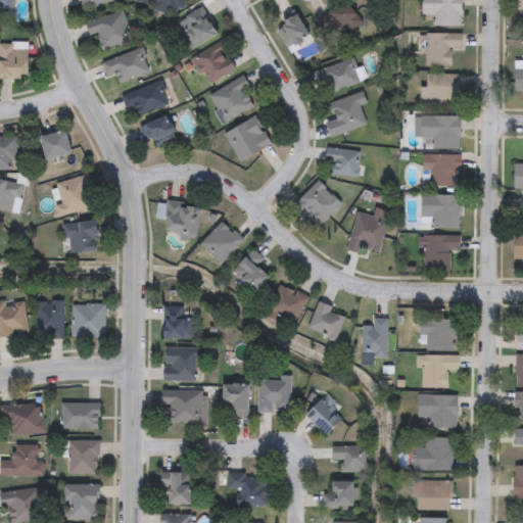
[(0,0),(13,0),(13,18),(0,18),(0,0)]
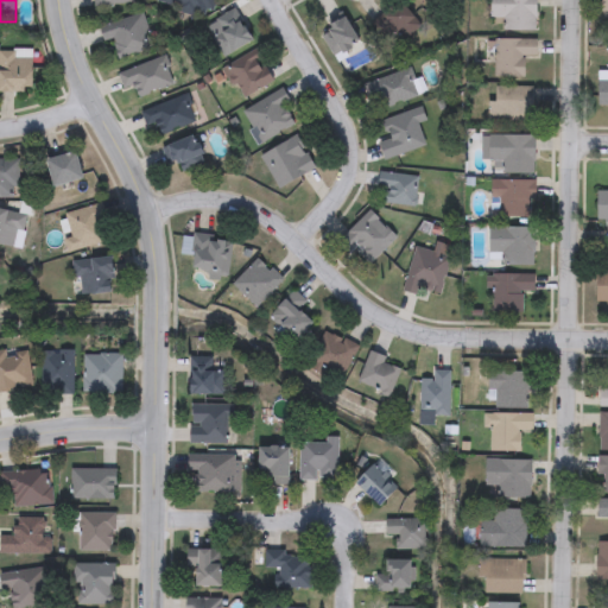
[(211,0),(209,14),(157,4),(157,0),(211,0)]
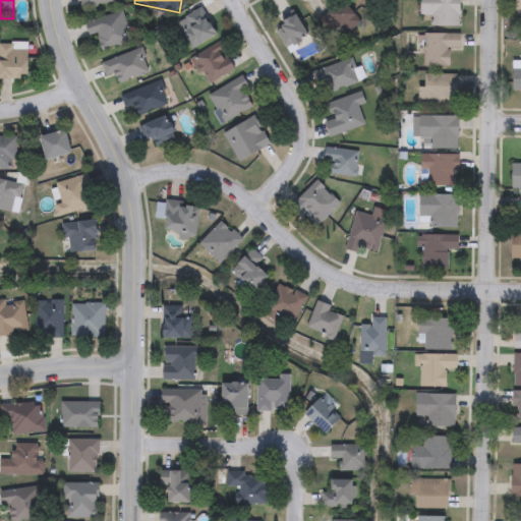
[(339,38),(321,17),(339,0),(341,0),(359,19),(339,38)]
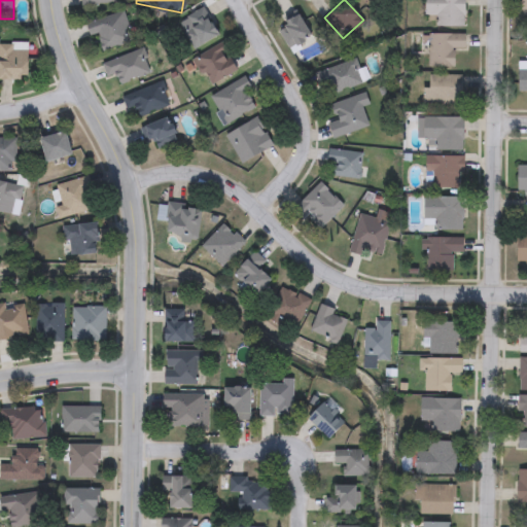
[(436,26),(436,14),(424,14),(424,0),(464,0),(464,26),(436,26)]
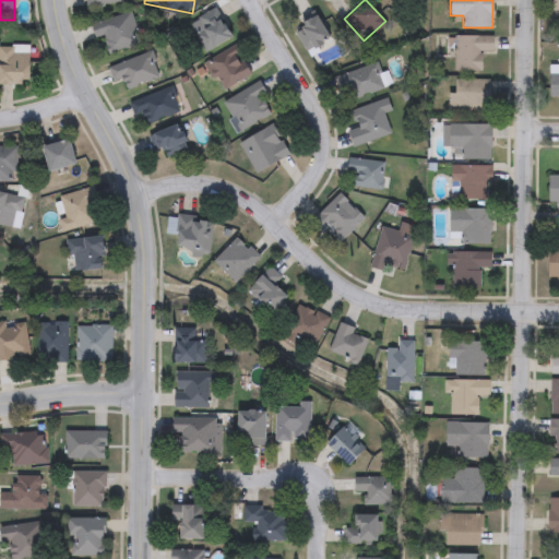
[(188,24),(213,7),(232,35),(206,51),(188,24)]
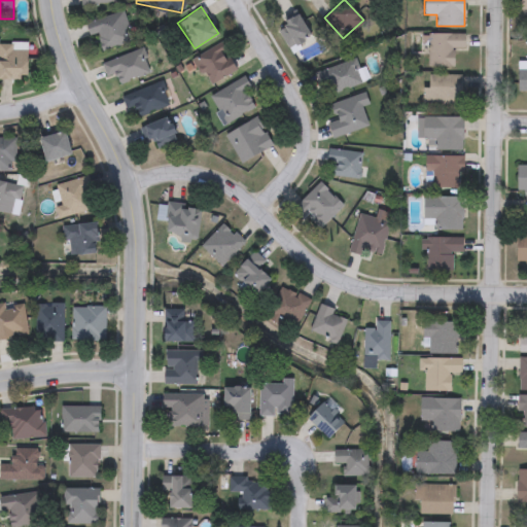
[(85,19),(121,11),(128,42),(101,47),(98,33),(88,35),(85,19)]
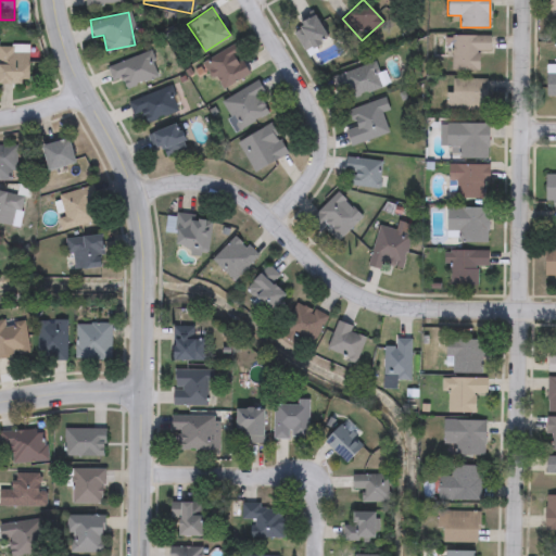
[(291,29),(315,14),(329,37),(305,52),(291,29)]
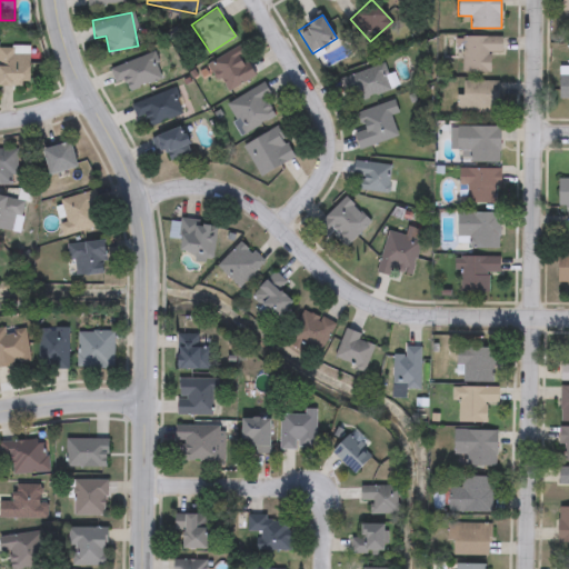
[(461,71),(461,36),(501,36),(501,51),(489,51),(489,71),(461,71)]
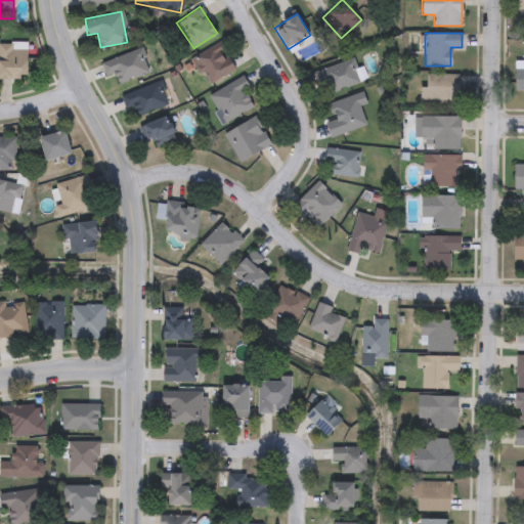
[(221,40),(236,67),(206,84),(190,57),(221,40)]
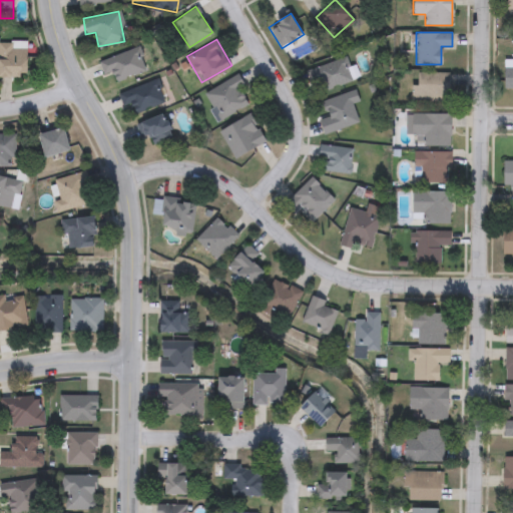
[(0,76),(0,42),(27,42),(27,76),(0,76)]
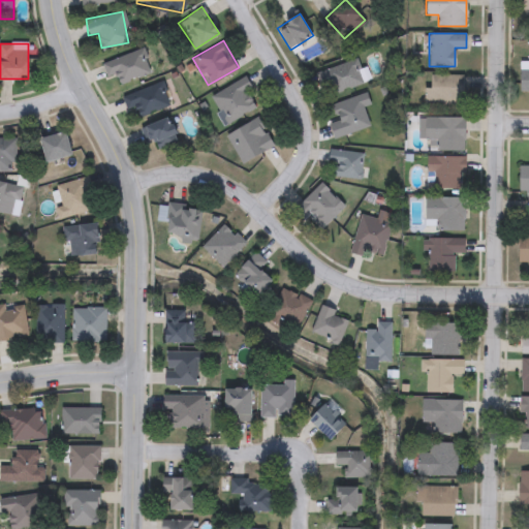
[(105,76),(101,61),(141,49),(149,72),(119,83),(116,72),(105,76)]
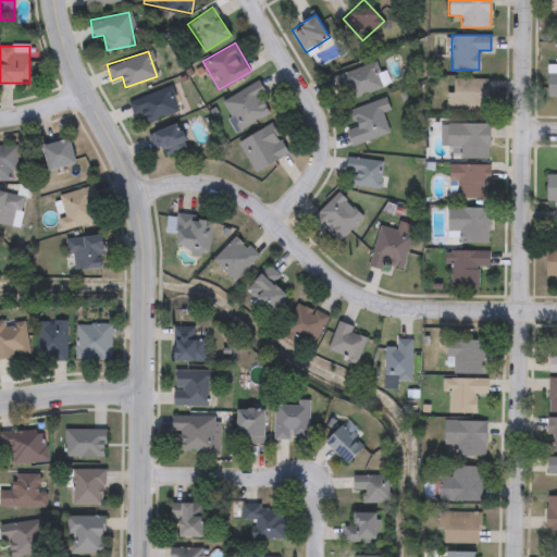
[(333,75),(374,63),(382,88),(339,100),(333,75)]
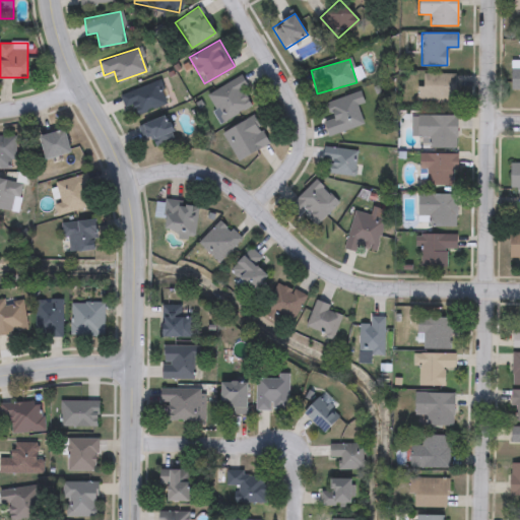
[(519,88),(511,88),(511,59),(519,59),(519,88)]
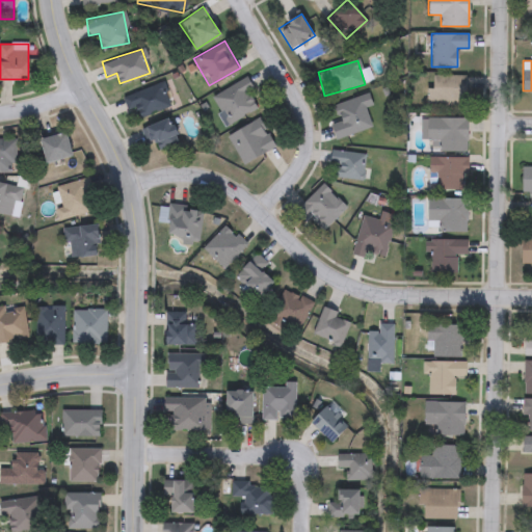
[(427,101),(426,87),(432,86),(431,75),(464,74),(466,101),(427,101)]
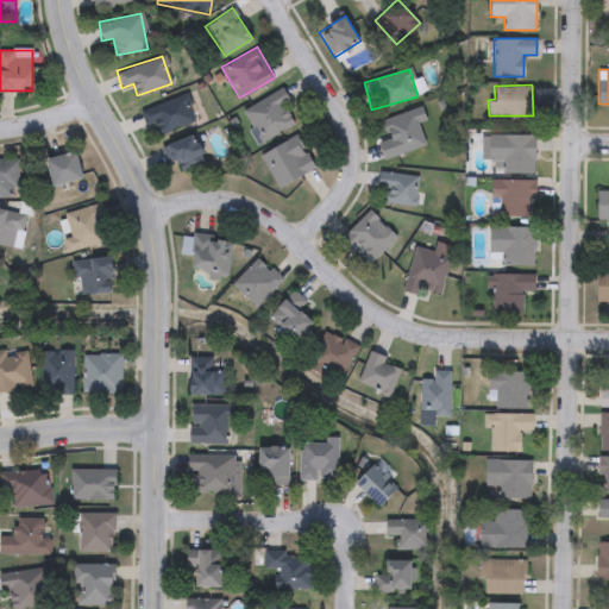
[(240,108),(282,87),(289,100),(284,102),(295,123),(258,143),(240,108)]
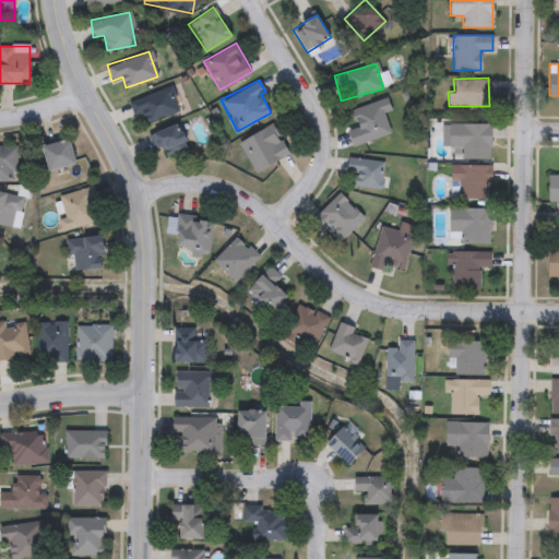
[(128,100),(170,85),(179,111),(138,126),(128,100)]
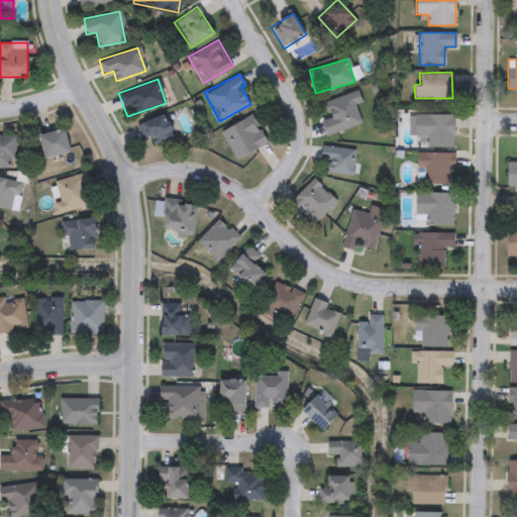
[(319,101),(357,91),(360,102),(354,104),(360,124),(327,132),(319,101)]
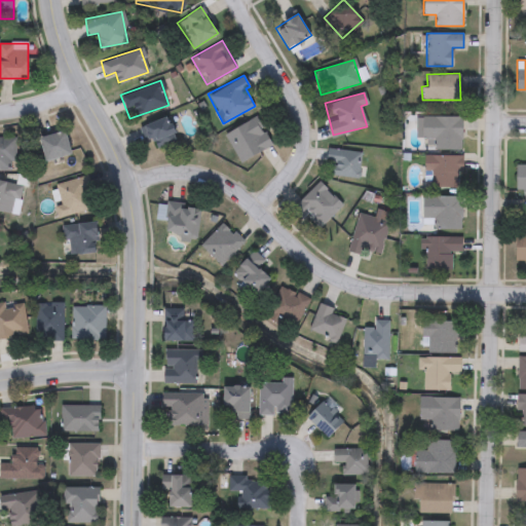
[(240,162),(224,134),(255,115),(271,144),(240,162)]
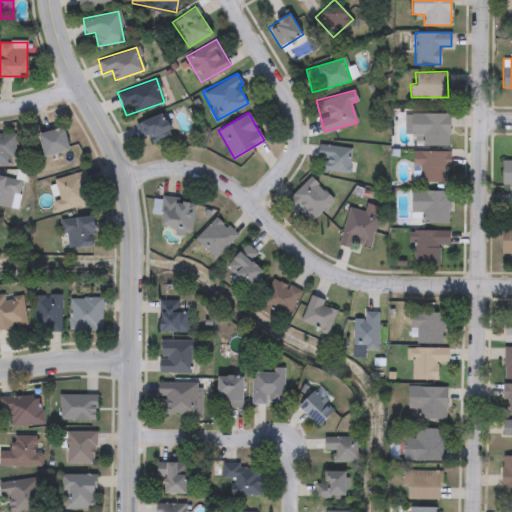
[(449,112),(449,145),(412,145),(412,135),(404,135),(404,112),(449,112)]
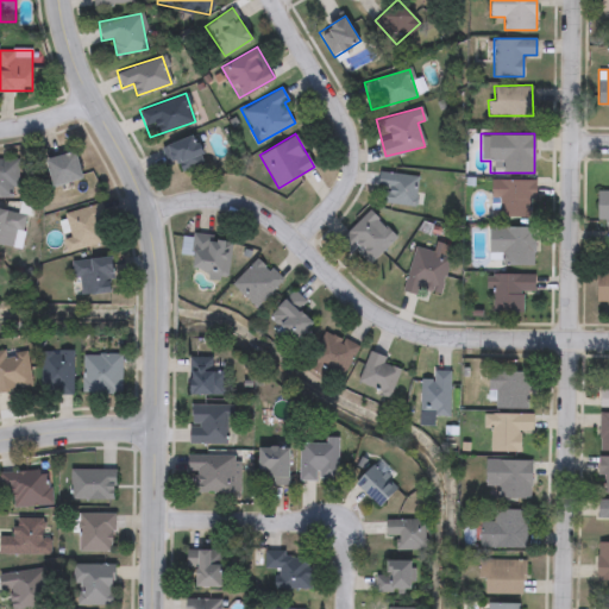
[(165,165),(161,143),(198,136),(202,163),(180,168),(179,163),(165,165)]
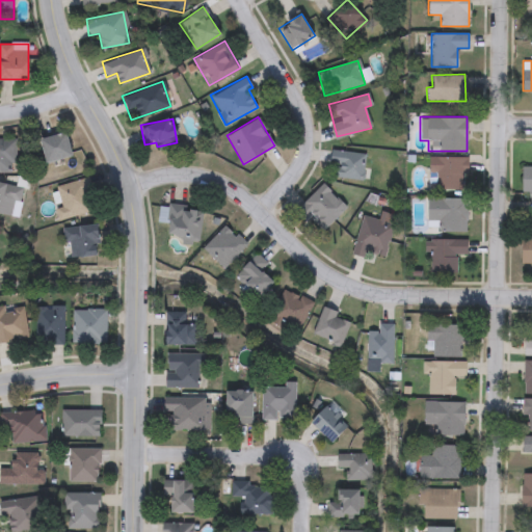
[(41,139),(67,132),(73,155),(48,162),(41,139)]
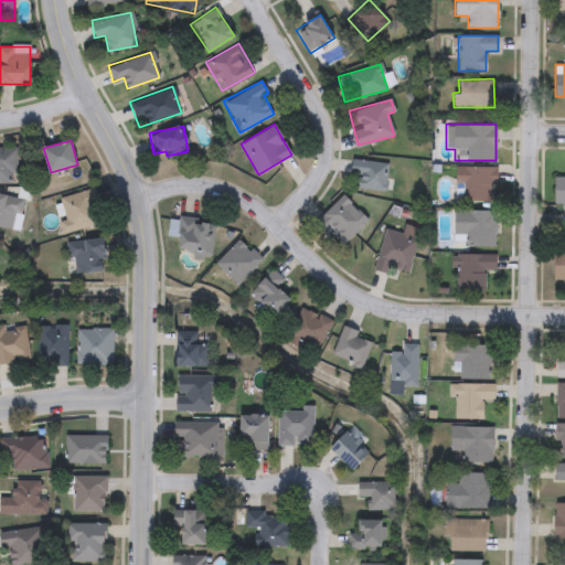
[(16,182),(0,182),(0,148),(16,148),(16,182)]
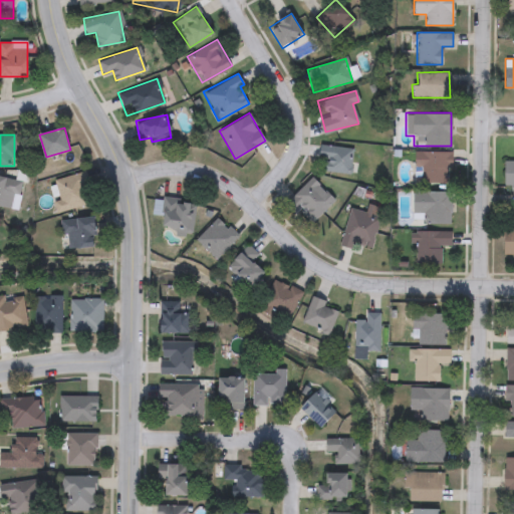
[(350,146),(350,173),(318,173),(318,146),(350,146)]
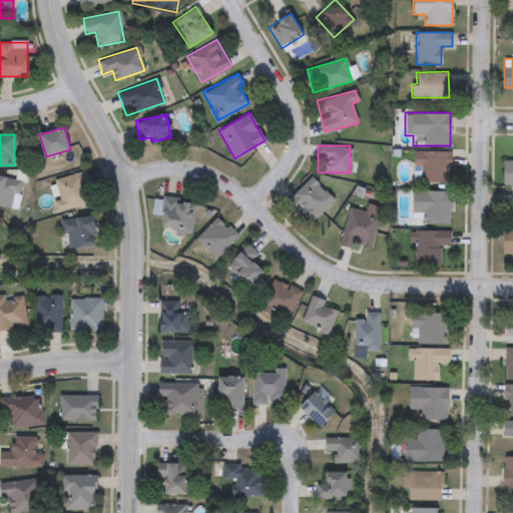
[(414,151),(449,151),(449,181),(414,181),(414,151)]
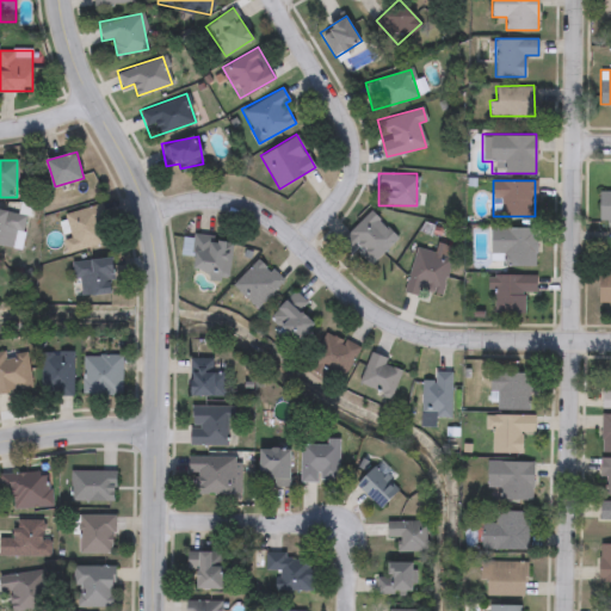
[(610,220),(599,220),(599,191),(610,191),(610,220)]
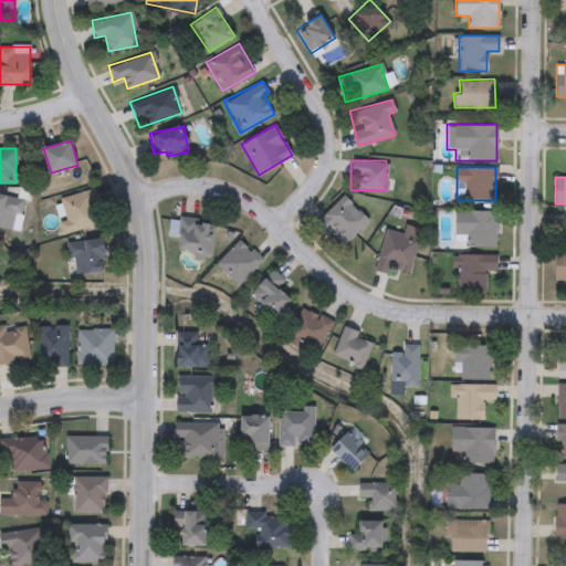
[(61,197),(95,189),(103,223),(63,233),(60,220),(65,219),(61,197)]
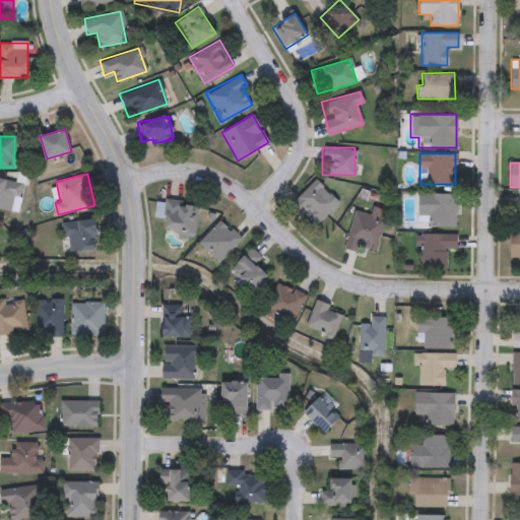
[(0,178),(23,182),(18,211),(0,207),(0,178)]
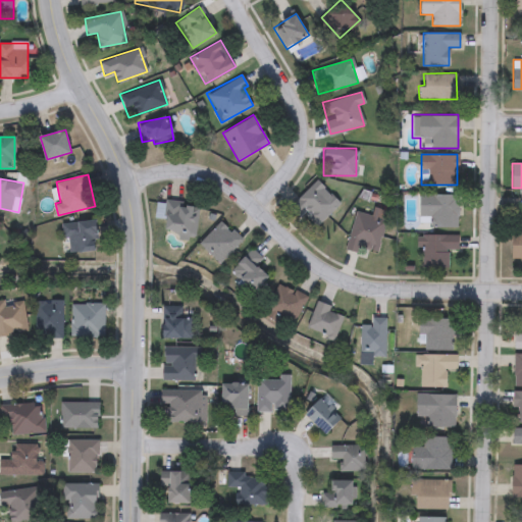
[(338,202),(312,227),(290,205),(315,179),(338,202)]
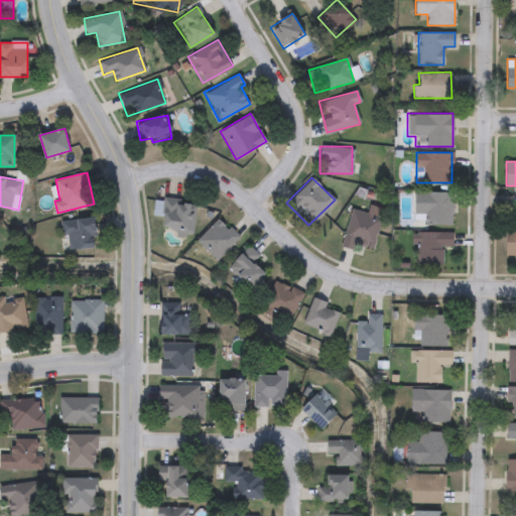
[(452,191),(452,224),(426,224),(426,215),(416,215),(416,191),(452,191)]
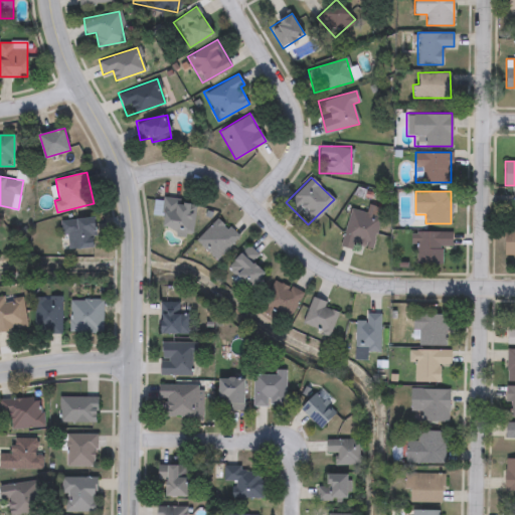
[(191,234),(160,229),(165,198),(196,204),(191,234)]
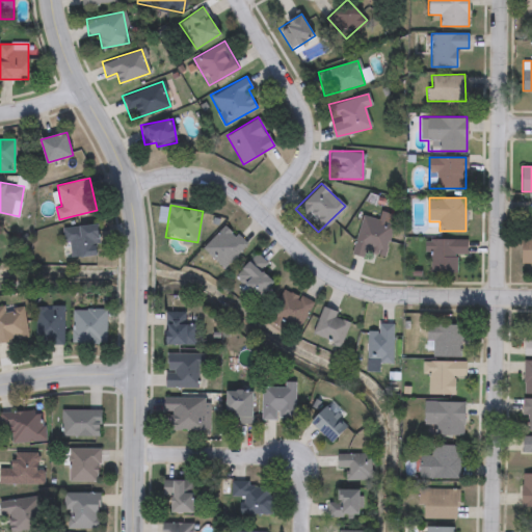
[(383,259),(352,251),(361,215),(392,222),(383,259)]
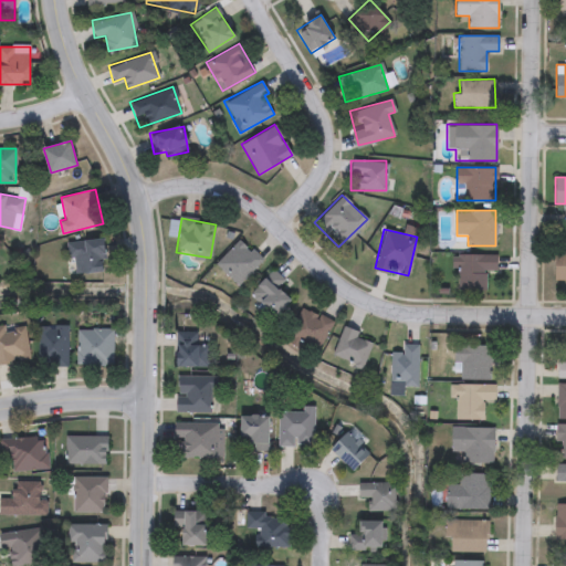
[(108,271),(73,273),(71,241),(106,239),(108,271)]
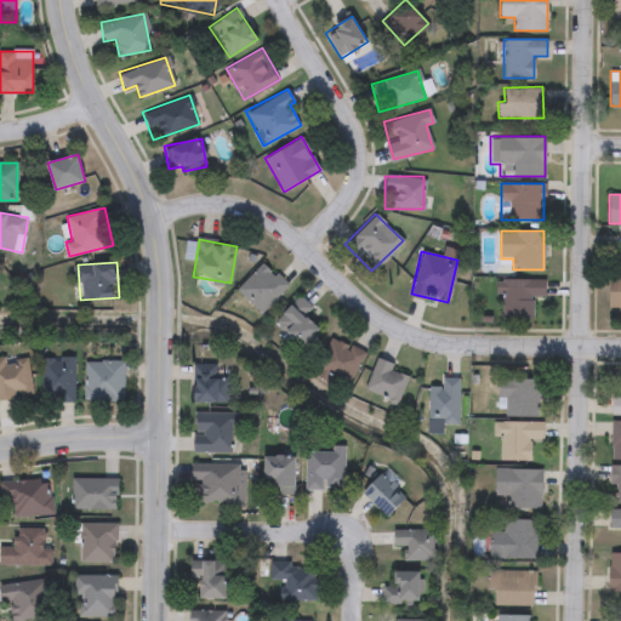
[(237,290),(263,262),(288,286),(261,314),(237,290)]
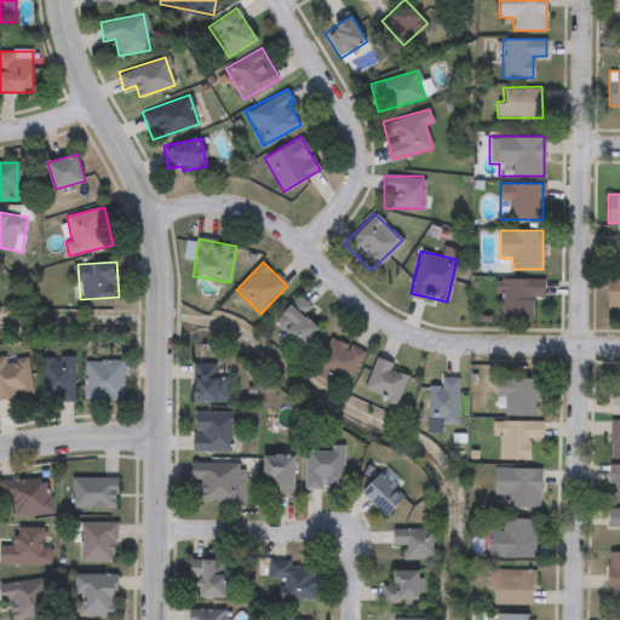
[(619,276),(619,313),(608,313),(608,276),(619,276)]
